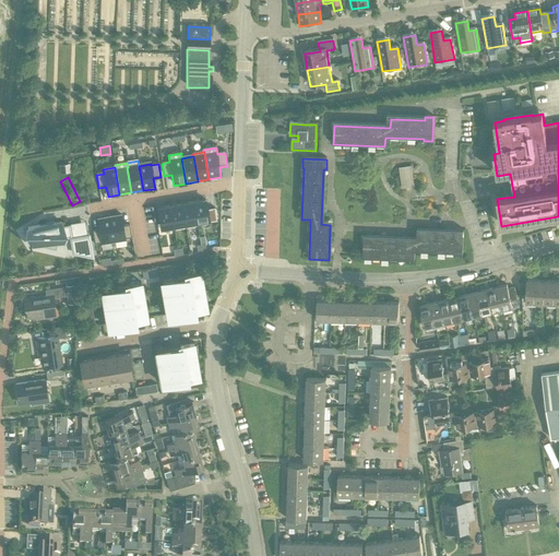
[(205,202),(193,204),(197,223),(197,226),(198,226),(216,223),(214,210),(206,211),(205,202)]
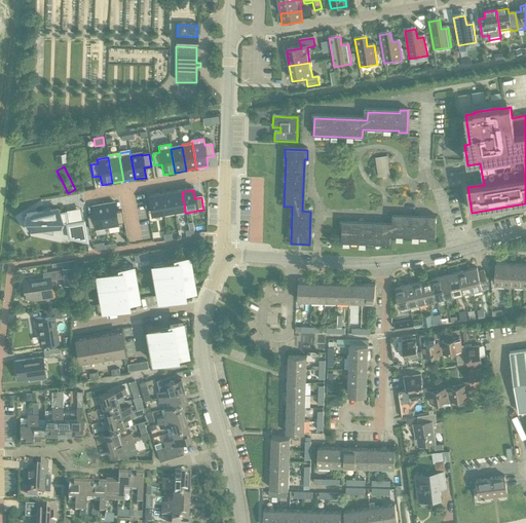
[(182,192),(171,194),(174,212),(185,210),(182,192)]
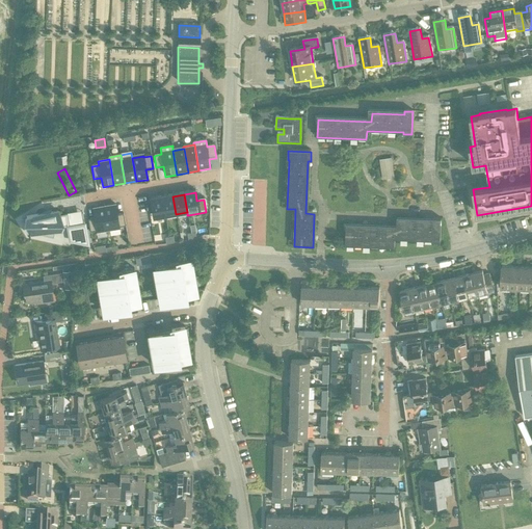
[(173,196),(161,199),(165,216),(176,214),(173,196)]
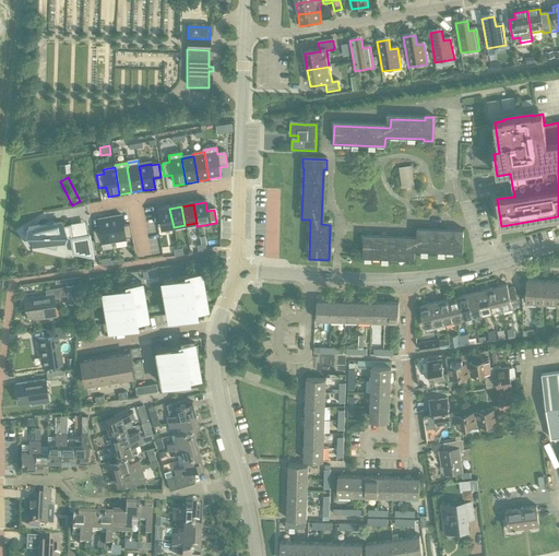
[(169,209),(158,210),(162,229),(174,227),(169,209)]
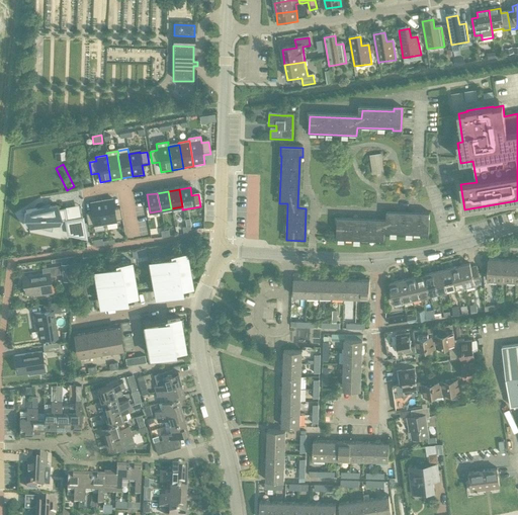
[(112,200),(101,202),(105,226),(116,224),(116,223),(122,222),(119,209),(114,210),(112,200)]
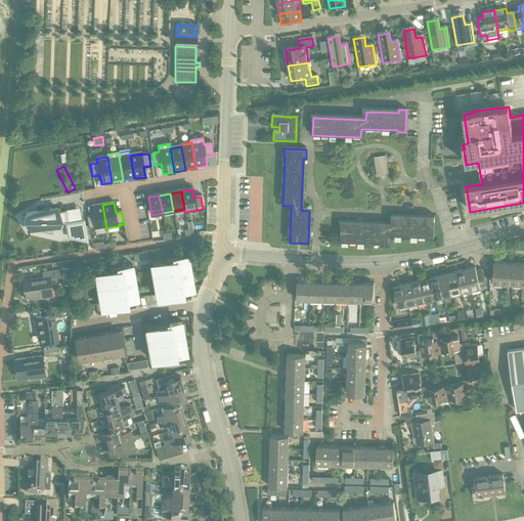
[(92,217),(86,218),(89,229),(94,228),(95,230),(106,228),(102,205),(91,207),(92,217)]
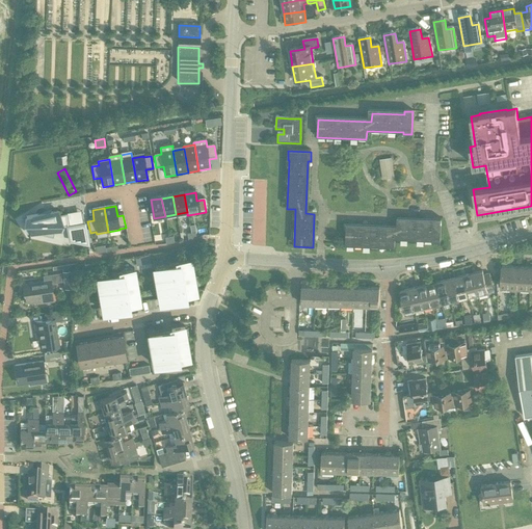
[(25,221),(22,223),(27,232),(28,237),(29,236),(30,237),(30,236),(33,236),(52,239),(54,232),(60,230),(60,229),(67,228),(68,228),(65,216),(58,218),(57,213),(25,219),(25,221)]
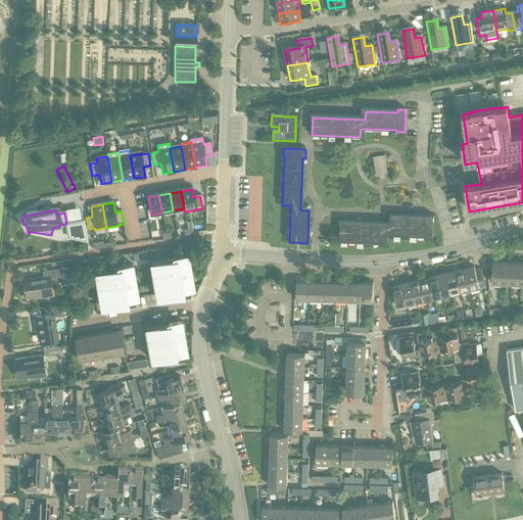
[(340,234),(340,241),(388,243),(388,241),(388,235),(425,237),(425,238),(433,238),(433,223),(434,217),(425,217),(425,219),(418,219),(393,218),(393,224),(393,226),(340,224),(340,231),(340,234)]
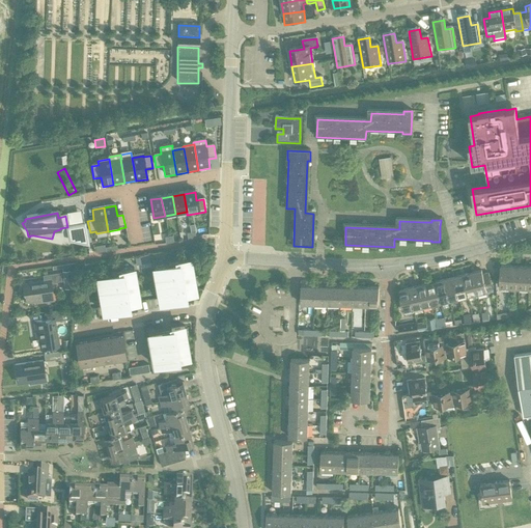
[(85,227),(67,229),(70,243),(88,246),(85,227)]
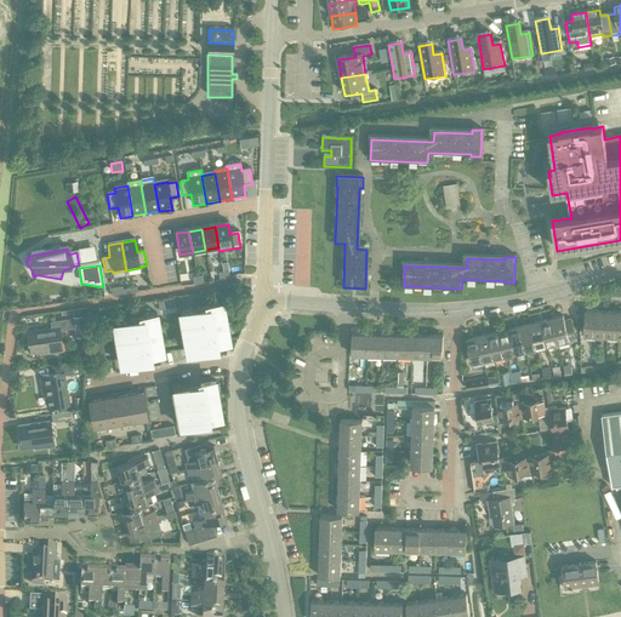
[(217,349),(216,344),(229,342),(223,304),(208,307),(208,310),(180,315),(187,355),(217,349)]
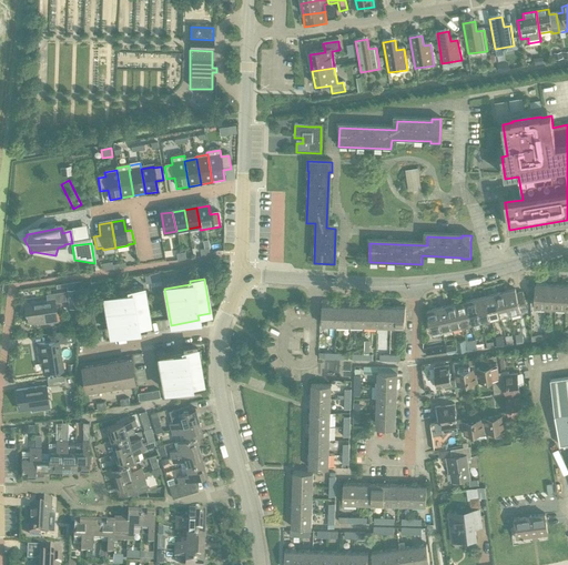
[(536,286),(535,310),(545,310),(546,286),(536,286)]
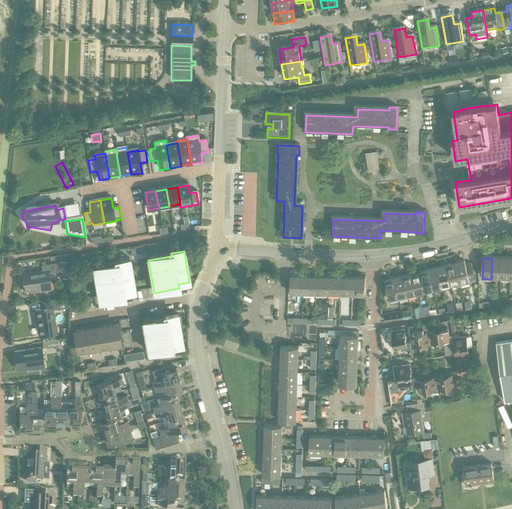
[(492,258),(491,279),(500,280),(501,259),(492,258)]
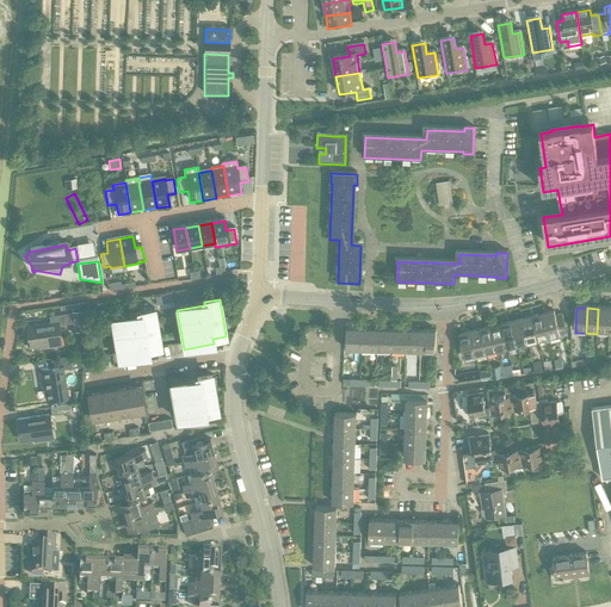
[(598,309),(597,334),(608,334),(609,309),(598,309)]
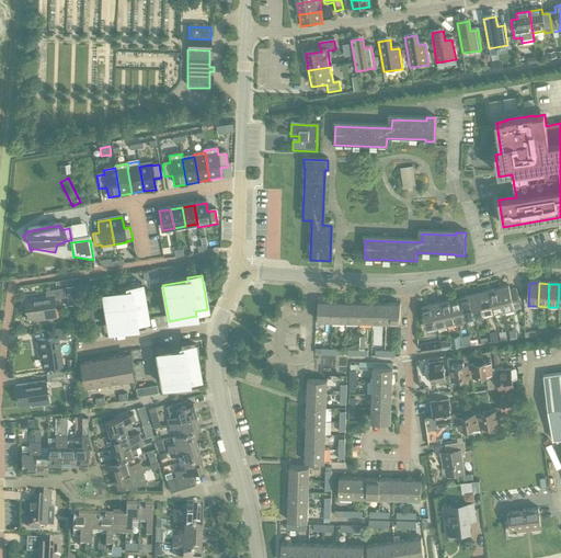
[(136,327),(135,322),(148,320),(141,285),(127,287),(128,291),(103,295),(109,331),(136,327)]
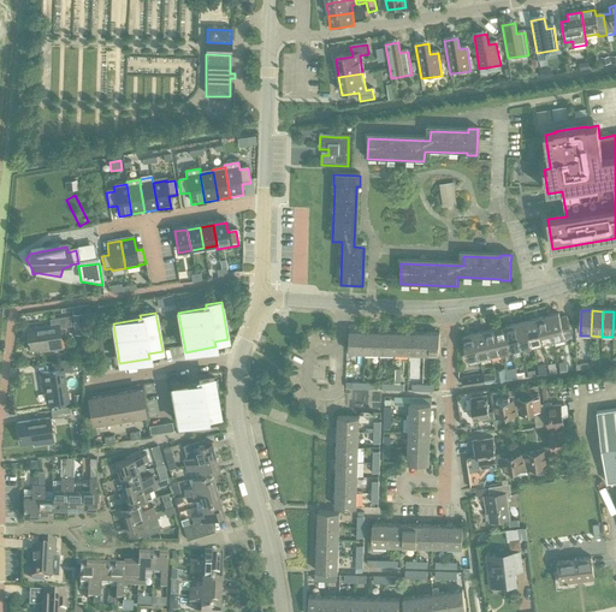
[(568,325),(562,326),(558,315),(548,319),(554,343),(572,338),(569,330),(568,325)]
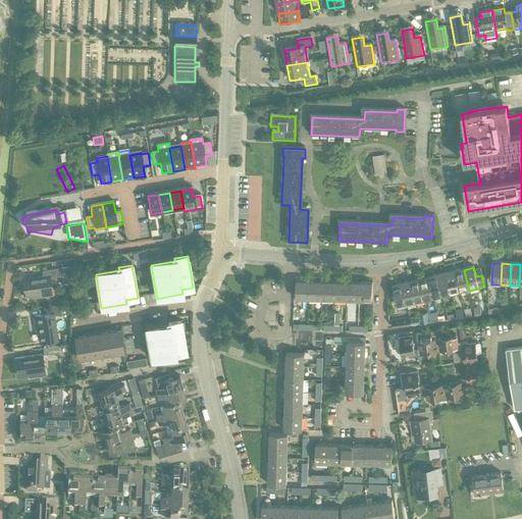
[(43,278),(22,281),(24,299),(36,298),(36,300),(52,298),(50,280),(61,278),(60,269),(42,272),(43,278)]
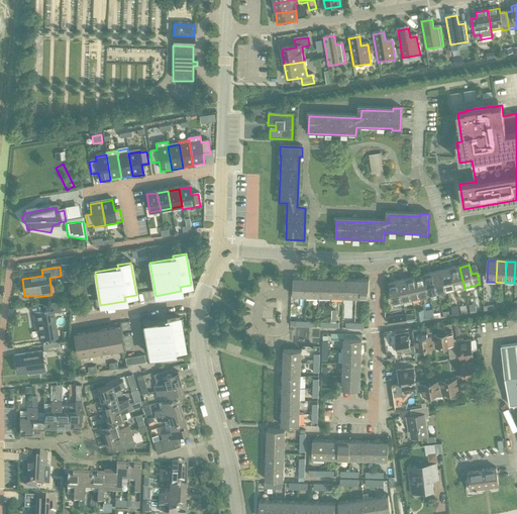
[(455,290),(464,288),(459,268),(450,270),(455,290)]
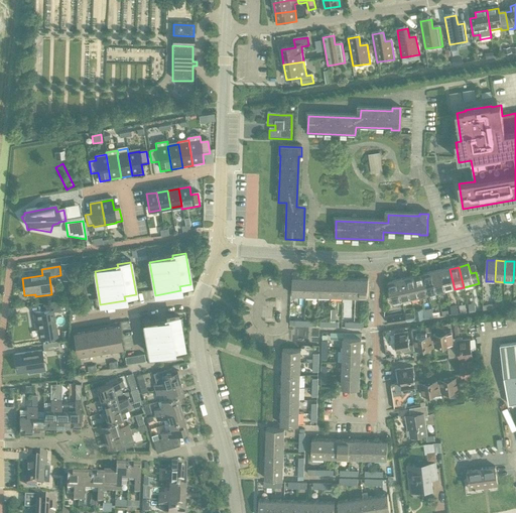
[(445,291),(455,289),(449,269),(440,271),(445,291)]
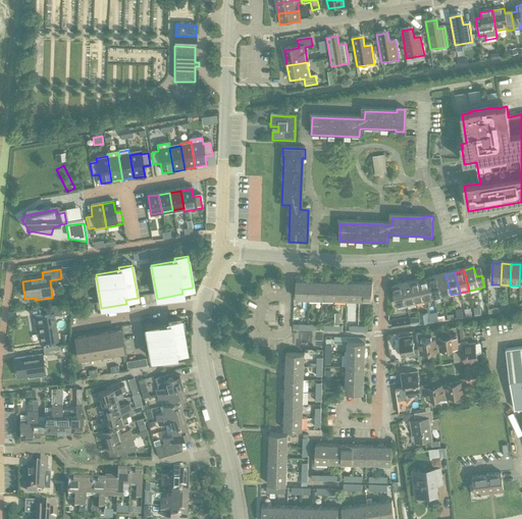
[(441,298),(451,295),(446,274),(437,276),(441,298)]
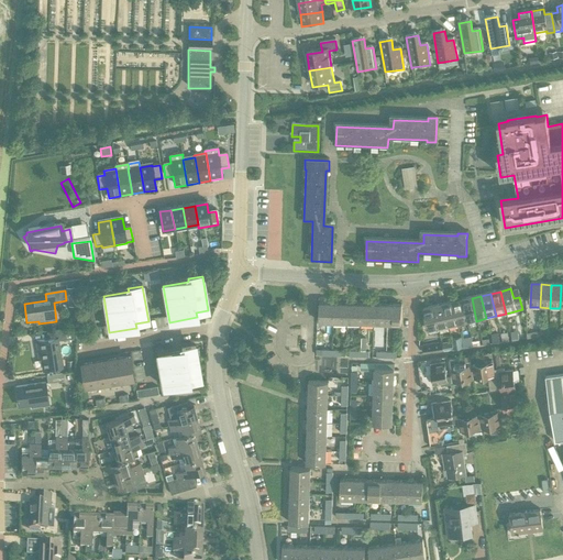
[(466,324),(476,321),(472,298),(462,300),(466,324)]
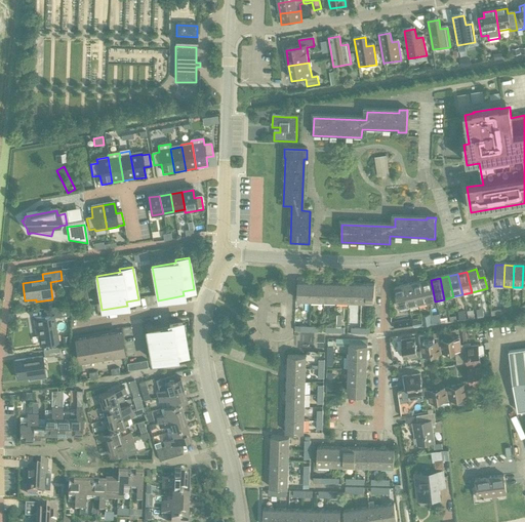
[(427,304),(435,302),(431,280),(421,282),(427,304)]
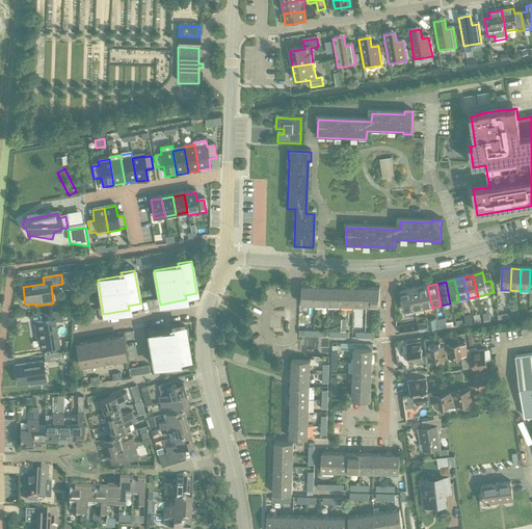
[(423,310),(432,308),(427,286),(418,289),(423,310)]
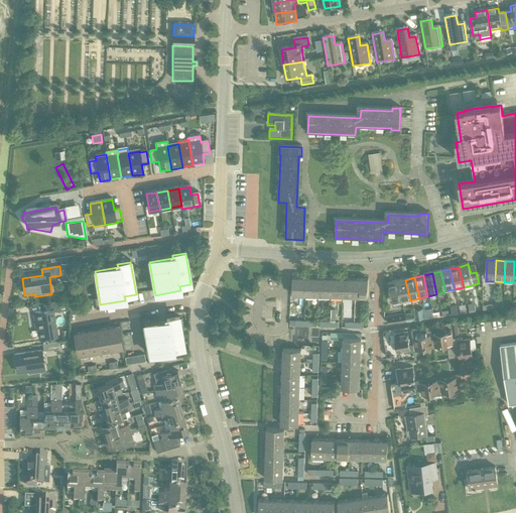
[(305,297),(305,279),(292,278),(292,296),(305,297)]
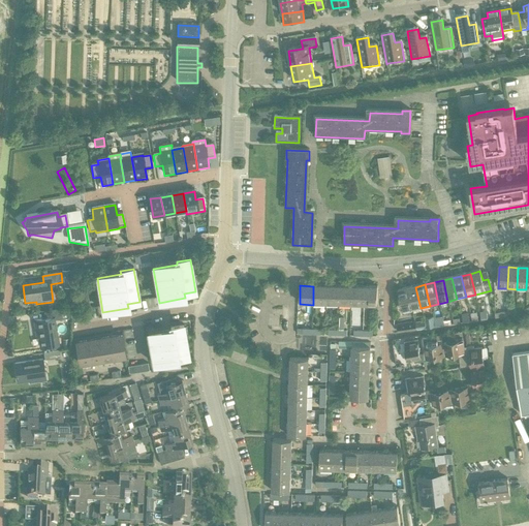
[(327,286),(313,286),(313,305),(325,305),(327,286)]
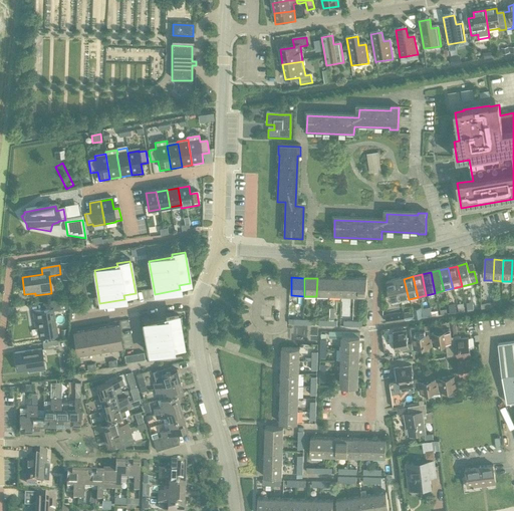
[(329,278),(317,278),(316,296),(329,297),(329,278)]
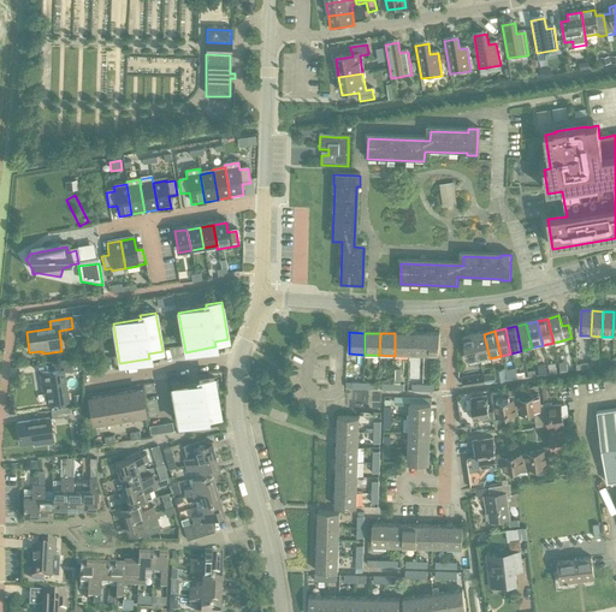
[(410,334),(409,334),(395,333),(395,356),(409,356),(410,334)]
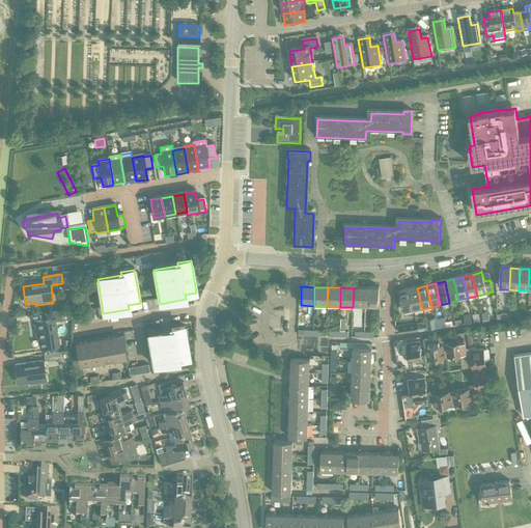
[(366,288),(354,288),(353,307),(365,307),(366,288)]
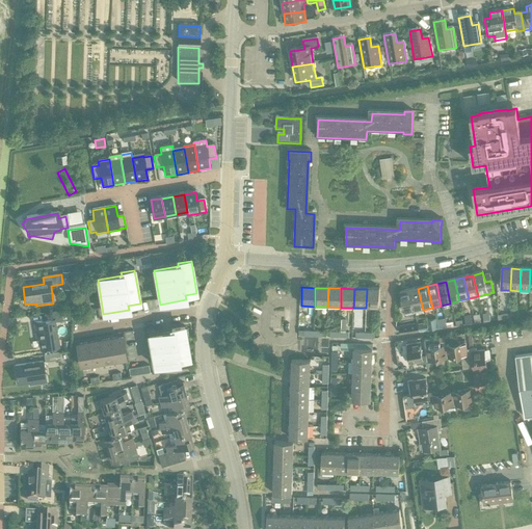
[(366,308),(379,309),(380,290),(367,289),(366,308)]
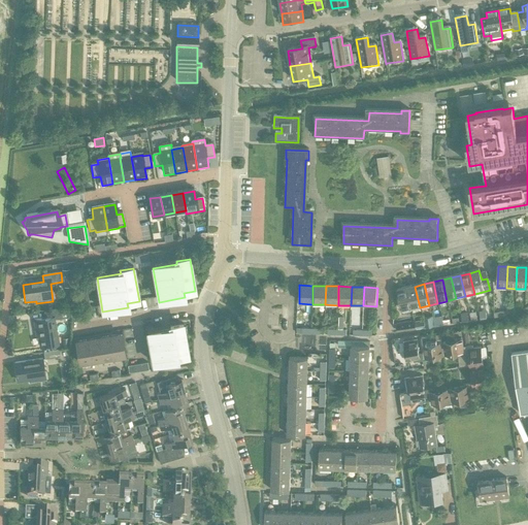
[(411,309),(420,307),(415,287),(406,289),(411,309)]
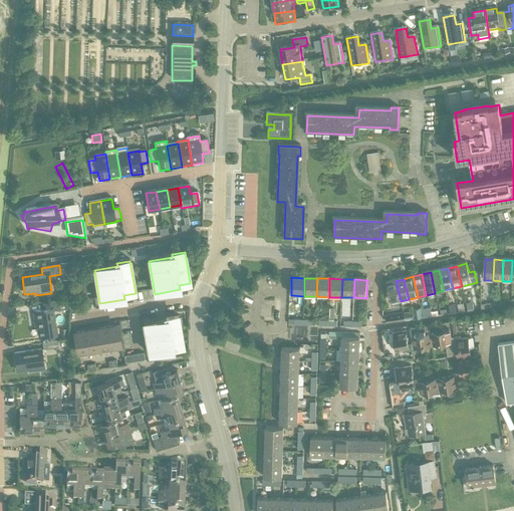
[(392,303),(401,301),(396,281),(387,283),(392,303)]
